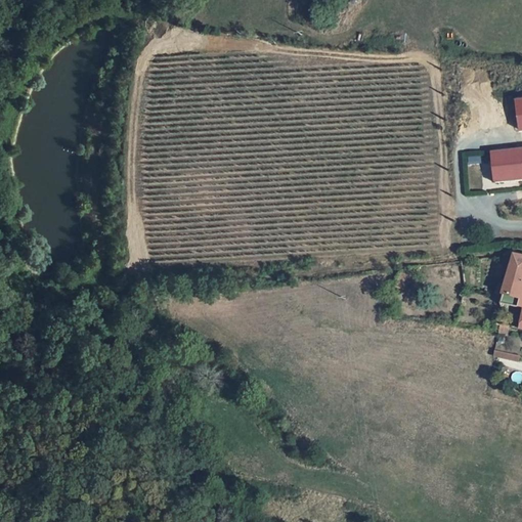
[(521,146),(490,150),(493,181),(521,177),(521,146)]
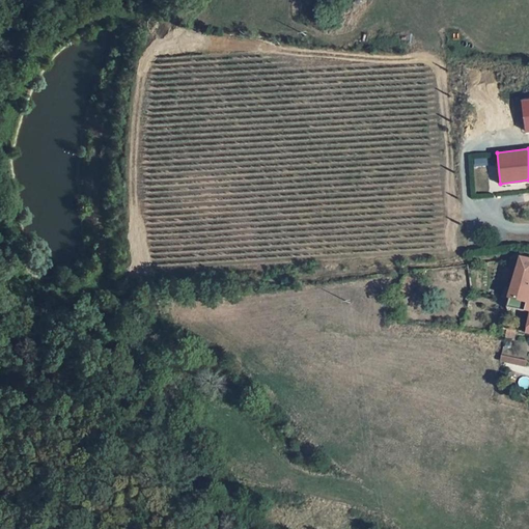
[(528,260),(518,258),(509,289),(506,301),(504,308),(520,312),(528,310),(524,333),(528,334),(528,260)]
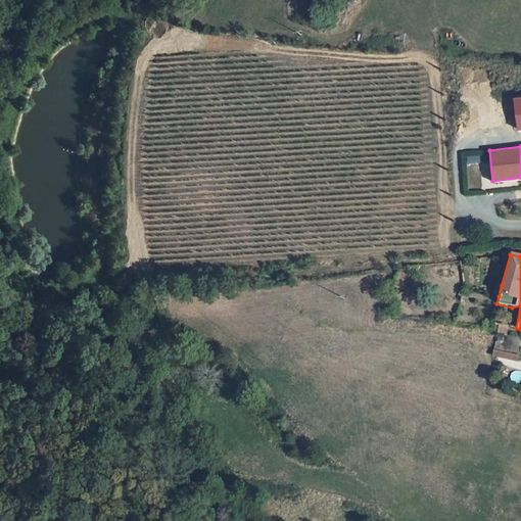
[(408,272),(397,268),(393,280),(404,283),(408,272)]
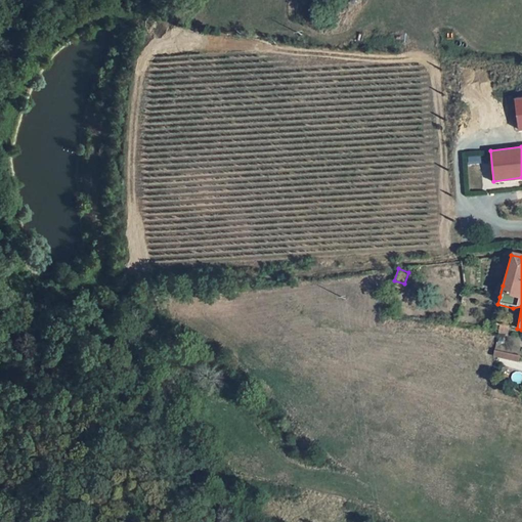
[(503,286),(495,283),(491,295),(499,297),(503,286)]
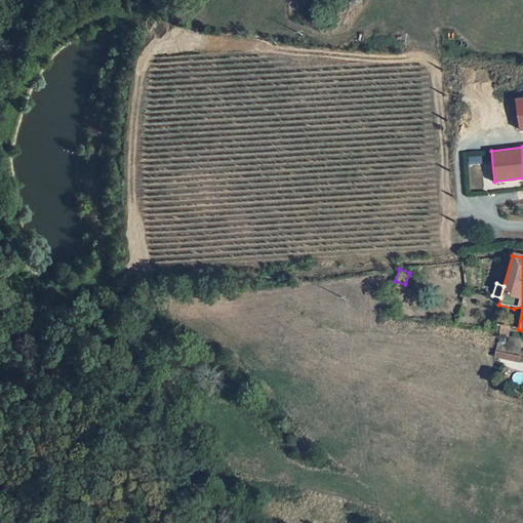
[(507,328),(498,327),(497,333),(506,335),(507,328)]
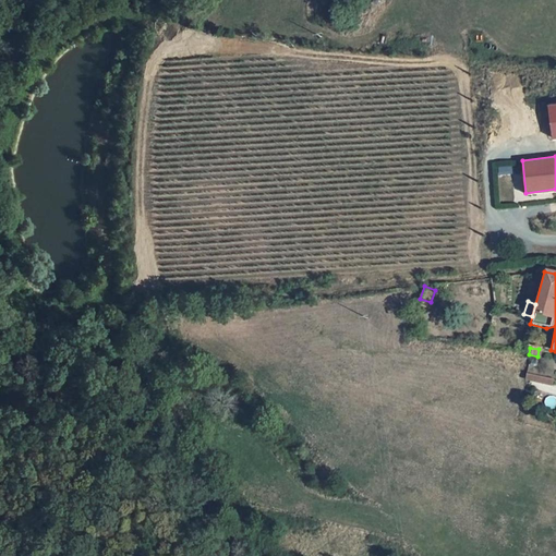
[(552,377),(526,372),(524,377),(551,383),(552,377)]
